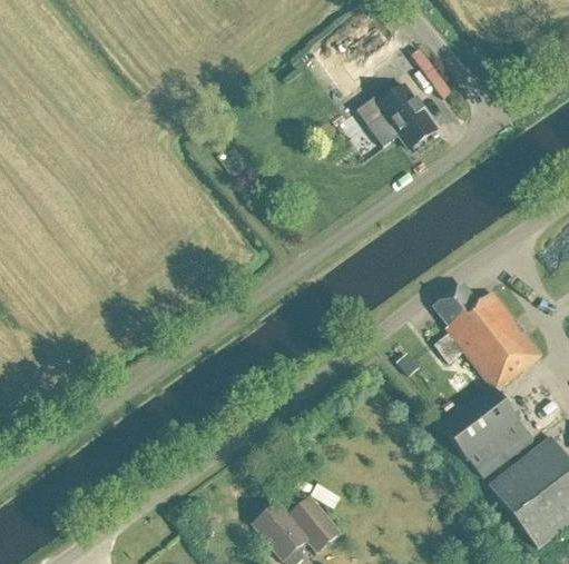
[(378,16),(335,47),(355,75),(399,43),(378,16)]
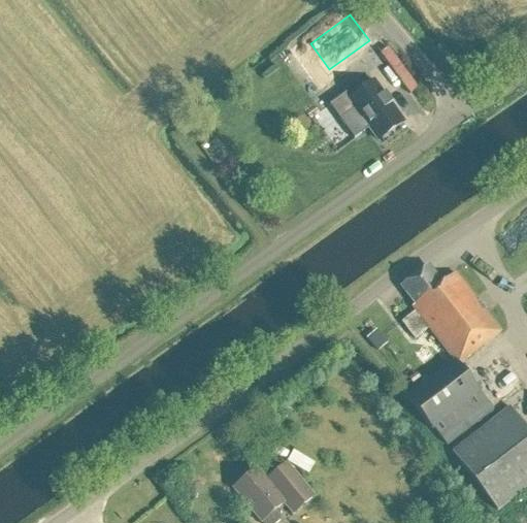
[(370,80),(360,67),(339,83),(379,137),(404,119),(375,77),(370,80)]
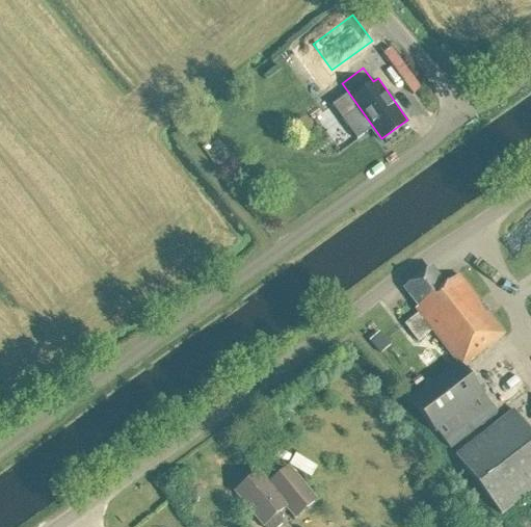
[(446,283),(432,265),(405,286),(419,304),(416,306),(419,310),(404,321),(418,338),(432,326),(457,360),(409,397),(435,430),(437,428),(451,446),(498,410),(462,364),(505,331),(459,271),(446,283)]
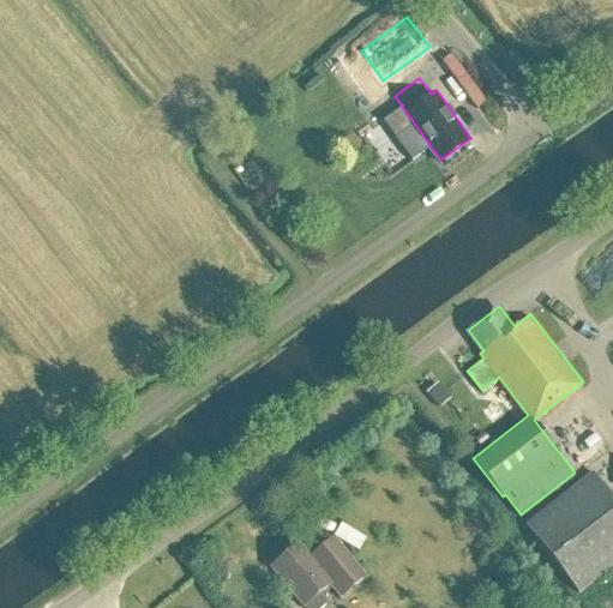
[(439,404),(451,395),(438,379),(426,390),(439,404)]
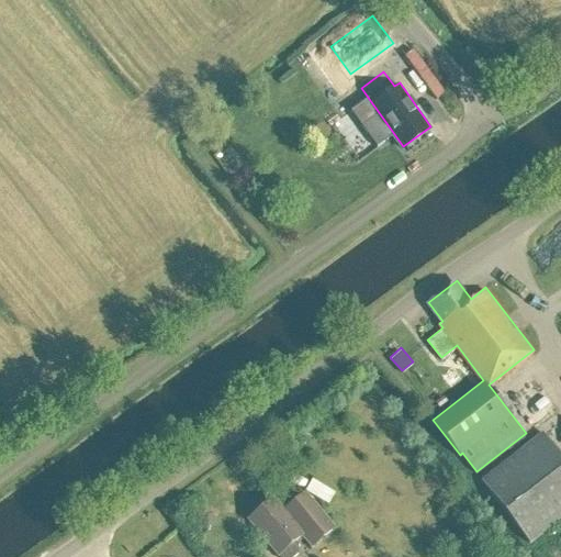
[(560,453),(542,429),(481,477),(530,541),(560,516),(560,453)]
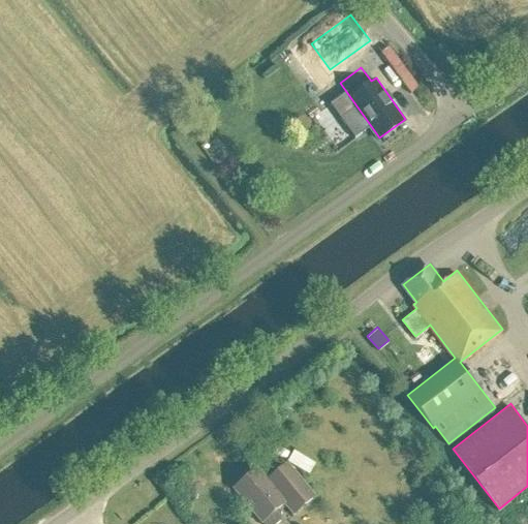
[(258,466),(235,486),(265,523),(274,523),(281,518),(281,513),(277,507),(286,500),(285,499),(296,492),(305,503),(315,494),(287,460),(267,476),(258,466)]
